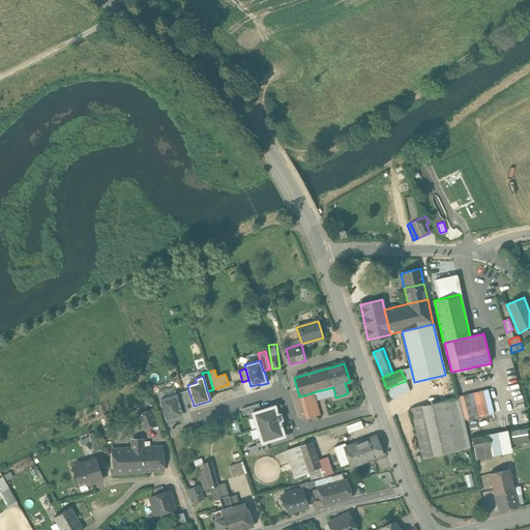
[(466,420),(494,413),(488,388),(460,395),(466,420)]
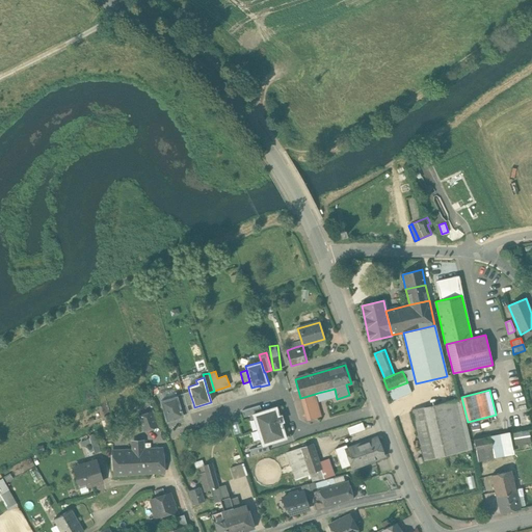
[(189,392),(183,394),(187,405),(193,403),(189,392)]
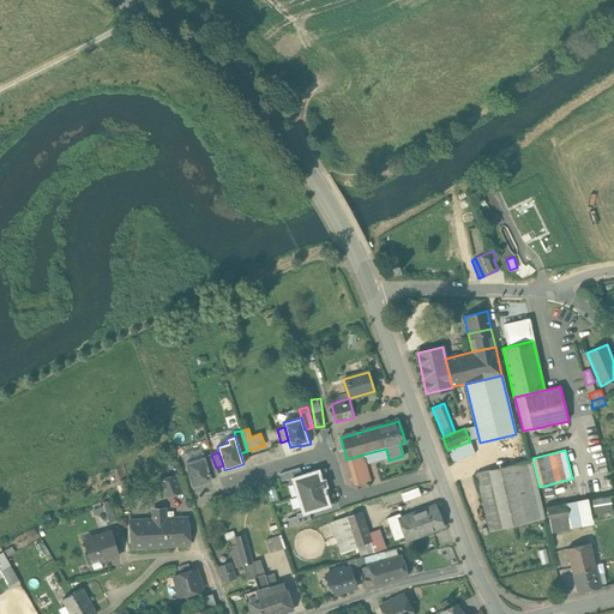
[(211,455),(204,457),(210,477),(218,475),(216,468),(211,455)]
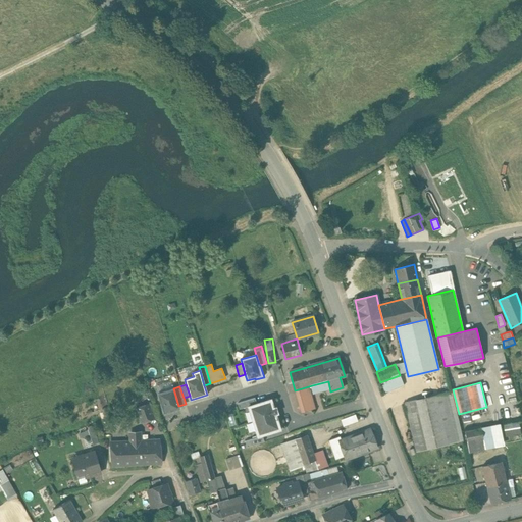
[(309,386),(295,390),(301,413),(316,409),(309,386)]
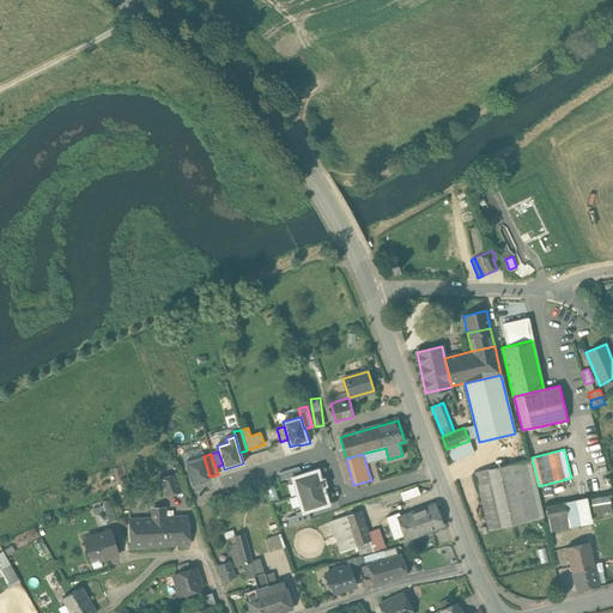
[(204,456),(186,462),(193,485),(211,480),(210,477),(204,456)]
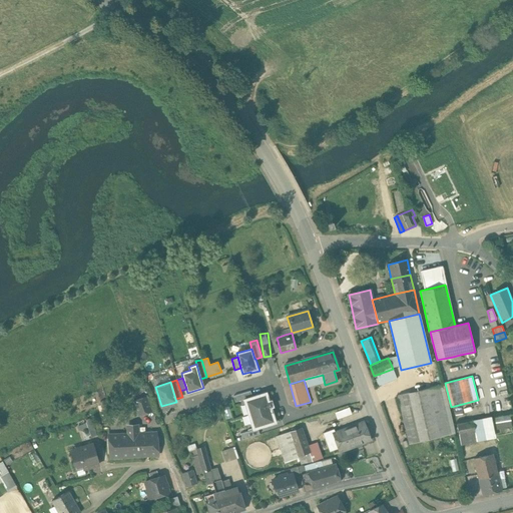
[(454,434),(443,385),(437,386),(449,435),(454,434)]
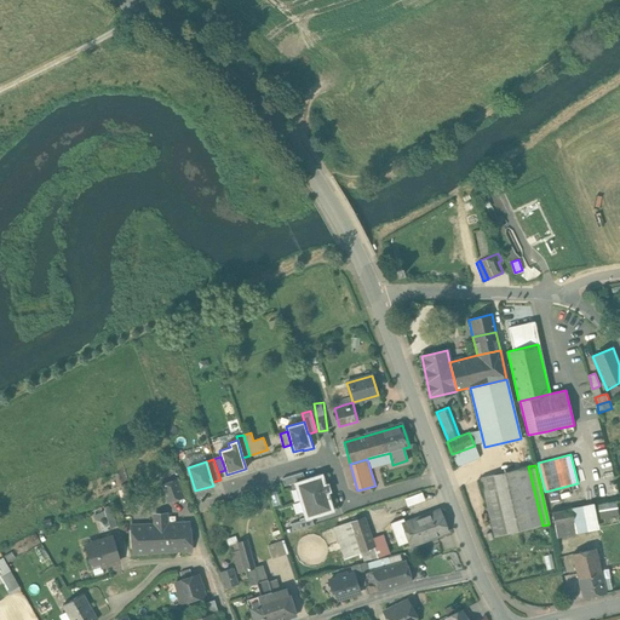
[(528,466),(481,478),(494,537),(543,526),(528,466)]
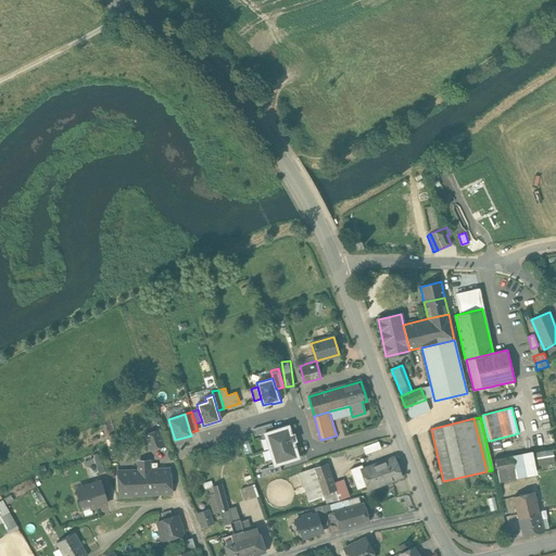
[(272,424),(253,429),(255,436),(264,433),(274,430),(272,424)]
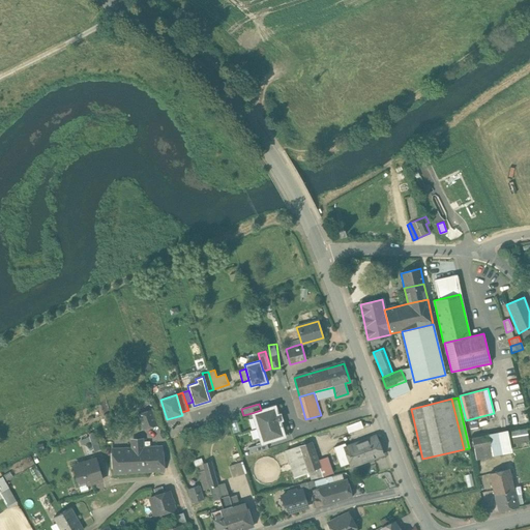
[(261,410),(252,413),(261,444),(262,444),(266,443),(285,437),(281,420),(283,420),(281,414),(278,414),(275,405),(261,410)]
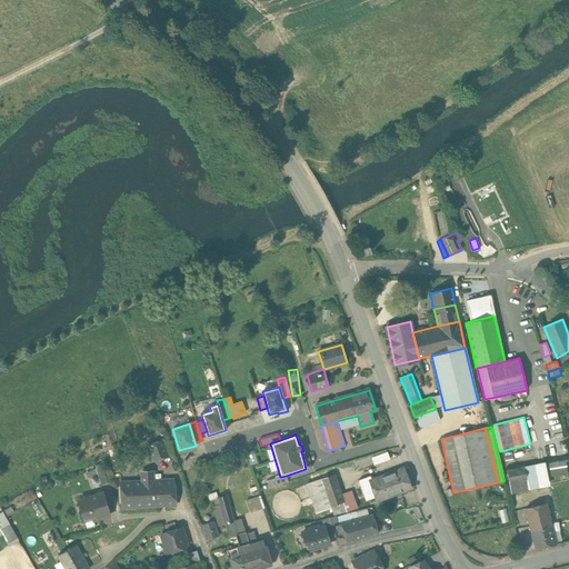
[(161,440),(148,445),(155,461),(168,457),(161,440)]
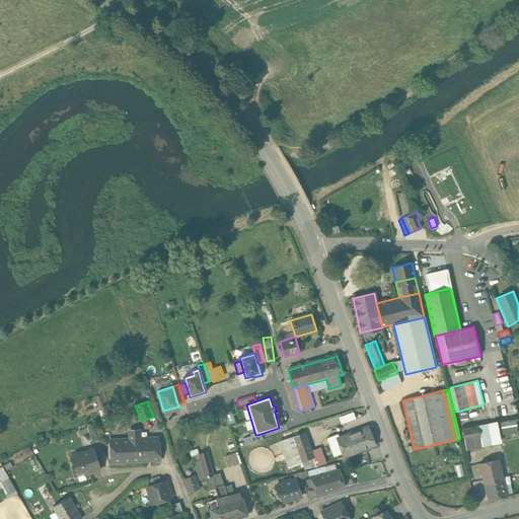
[(113,418),(108,404),(102,406),(106,419),(105,419),(106,421),(113,418)]
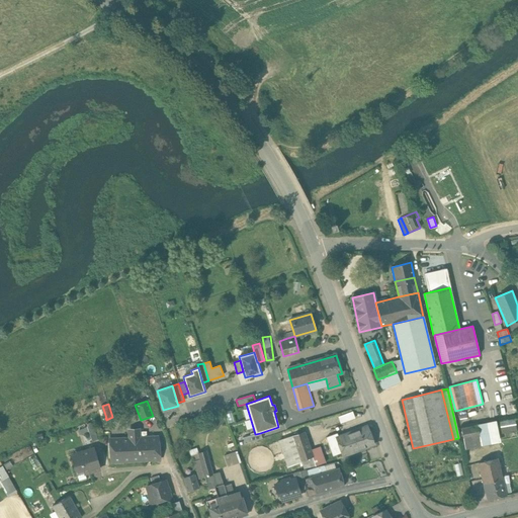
[(338,417),(341,424),(355,418),(352,411),(338,417)]
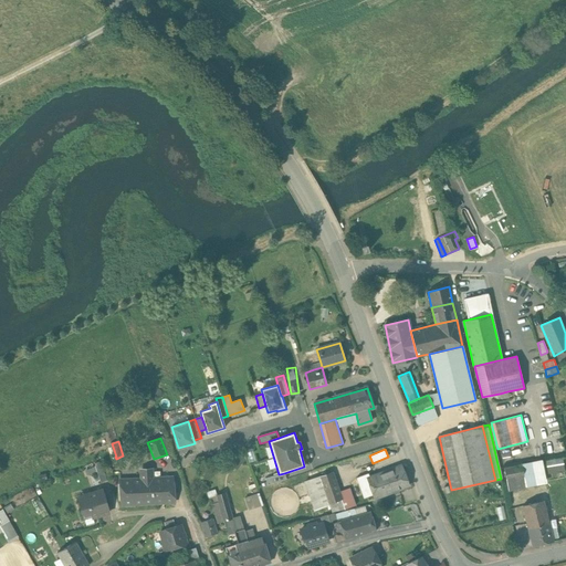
[(562,459),(555,460),(556,467),(547,468),(548,474),(564,472),(562,459)]
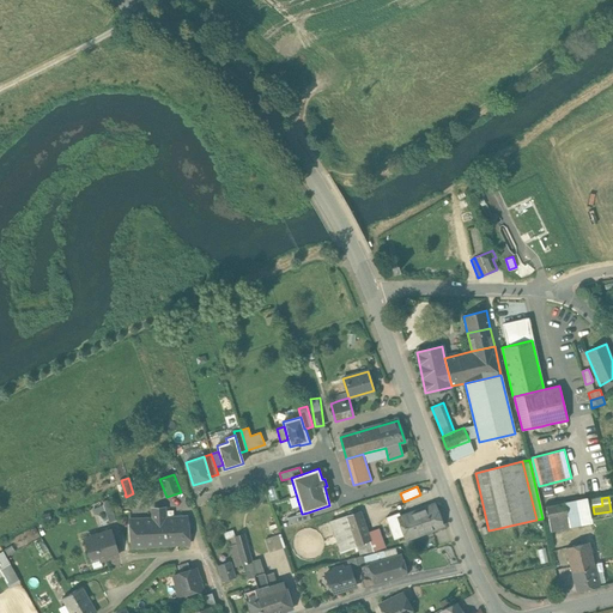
[(110,499),(103,502),(108,519),(115,516),(110,499)]
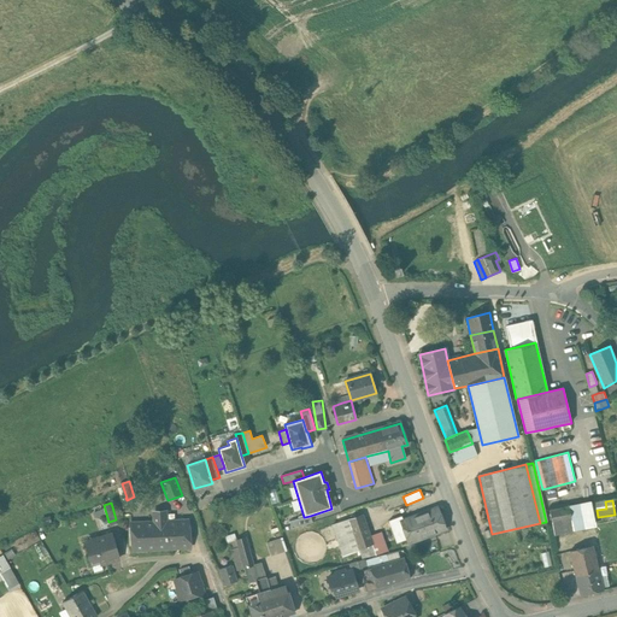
[(438,507),(418,515),(427,538),(446,530),(438,507)]
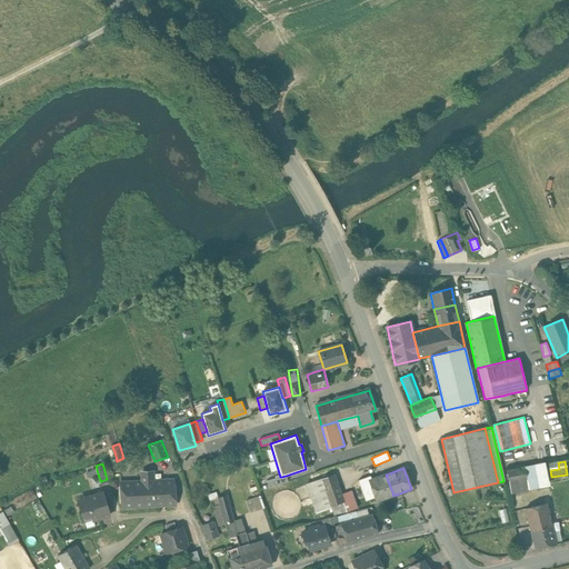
[(526,469),(508,471),(509,482),(527,479),(526,469)]
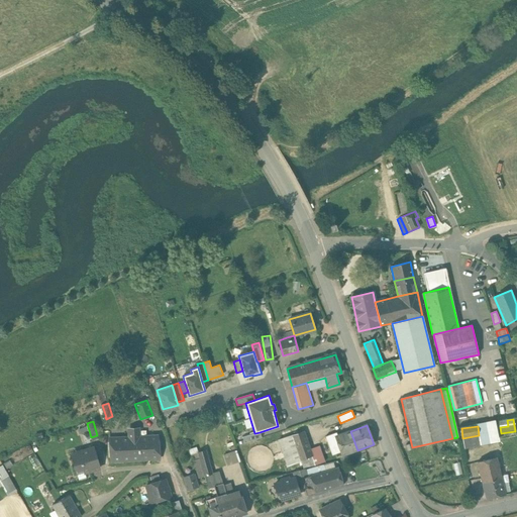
[(138,428),(128,429),(129,437),(122,437),(124,460),(148,459),(146,436),(139,437),(138,428)]
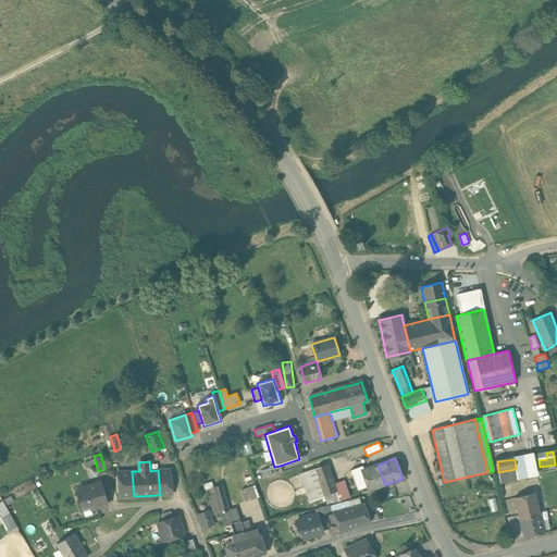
[(334,484),(327,465),(314,469),(324,495),(336,491),(334,484)]
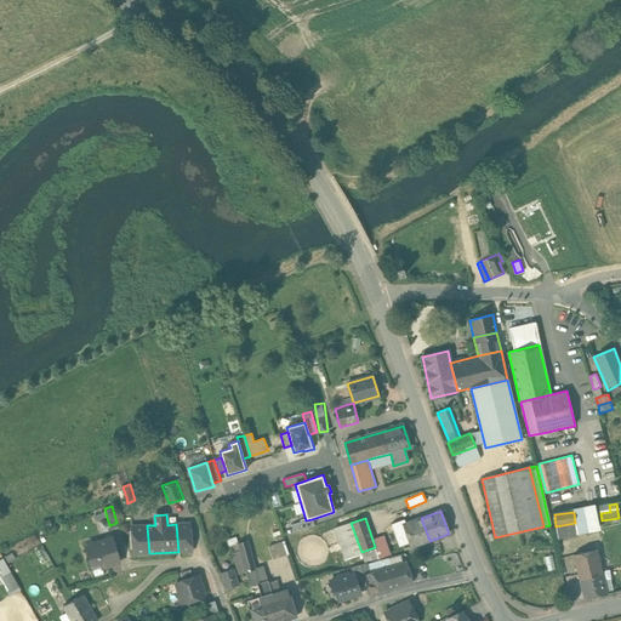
[(429,541),(421,518),(405,523),(405,524),(411,542),(412,547),(429,541)]
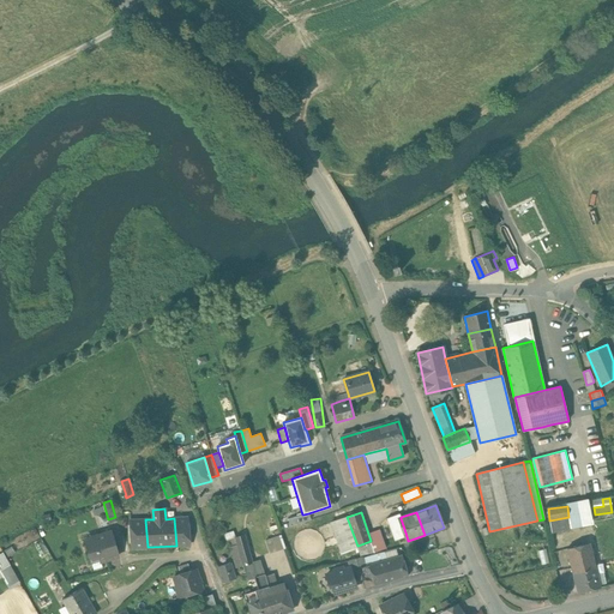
[(302,515),(288,519),(290,527),(311,519),(308,513),(304,515),(302,515)]
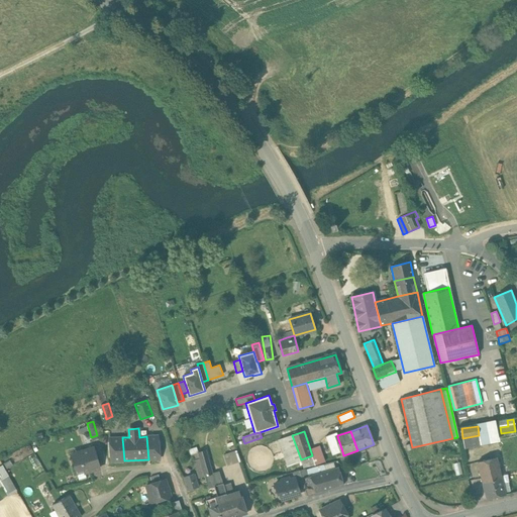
[(336,432),(325,436),(332,455),(342,451),(337,436),(337,435),(336,432)]
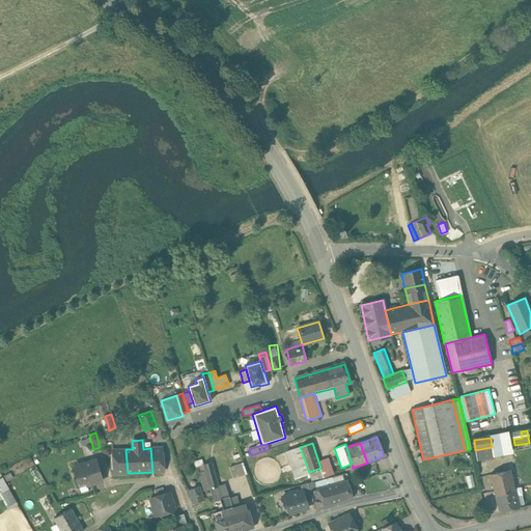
[(300,447),(286,452),(295,477),(309,472),(300,447)]
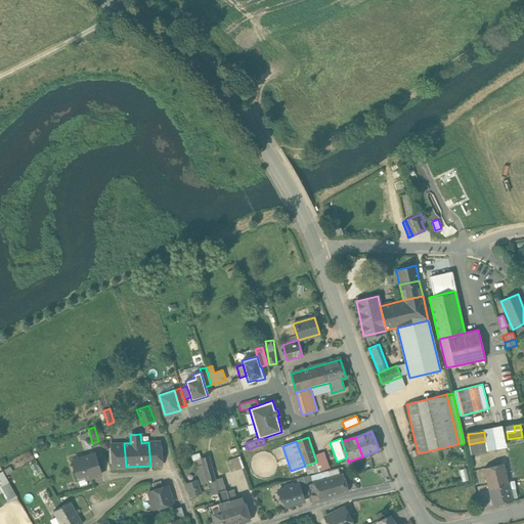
[(485,441),(469,444),(471,454),(487,451),(485,441)]
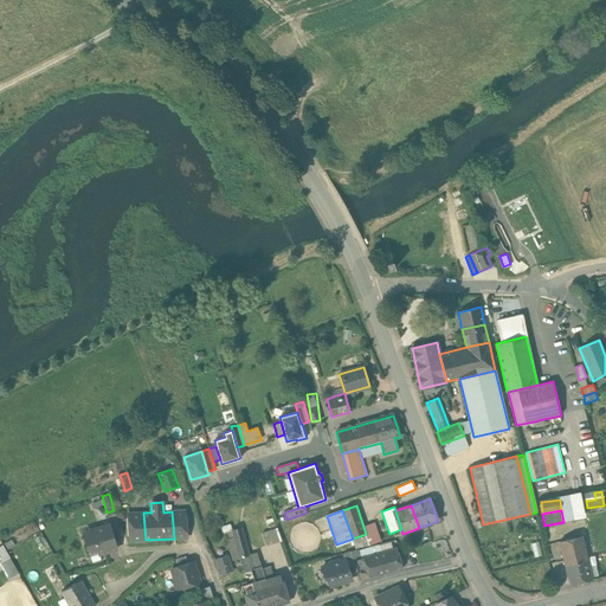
[(185,511),(172,511),(174,539),(187,539),(185,511)]
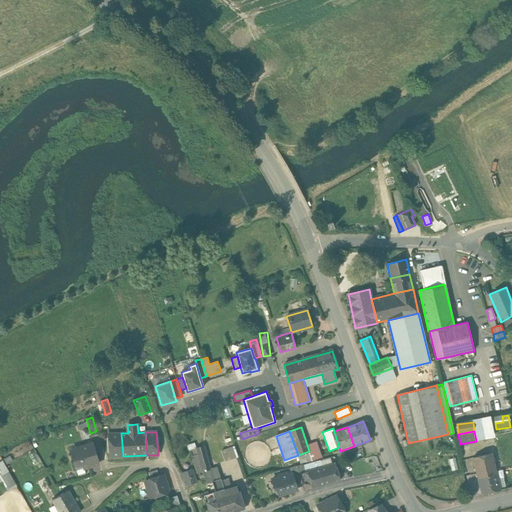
[(121,433),(109,434),(110,457),(123,456),(121,433)]
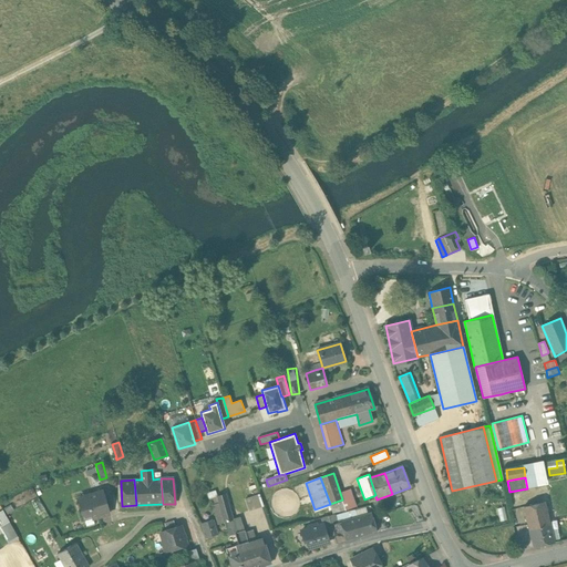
[(350,488),(340,493),(342,500),(346,511),(357,506),(350,488)]
